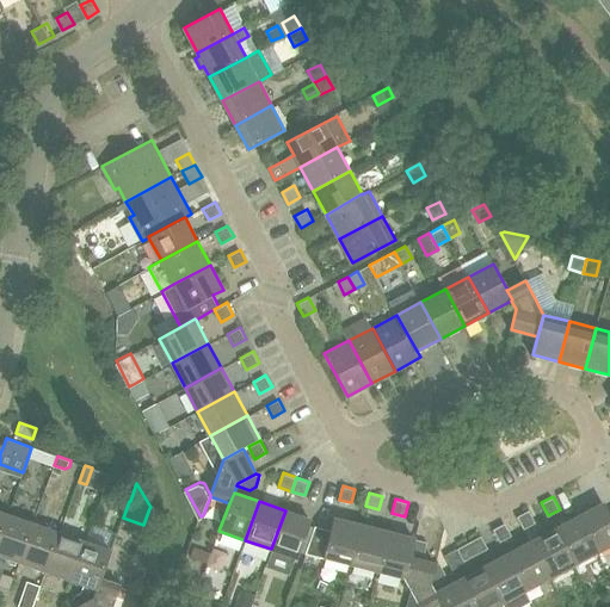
[(609,512),(603,502),(579,515),(598,551),(609,545),(609,512)]
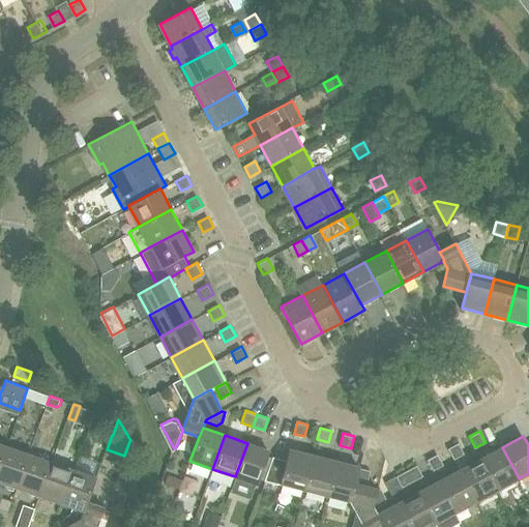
[(459,442),(448,447),(454,459),(465,454),(459,442)]
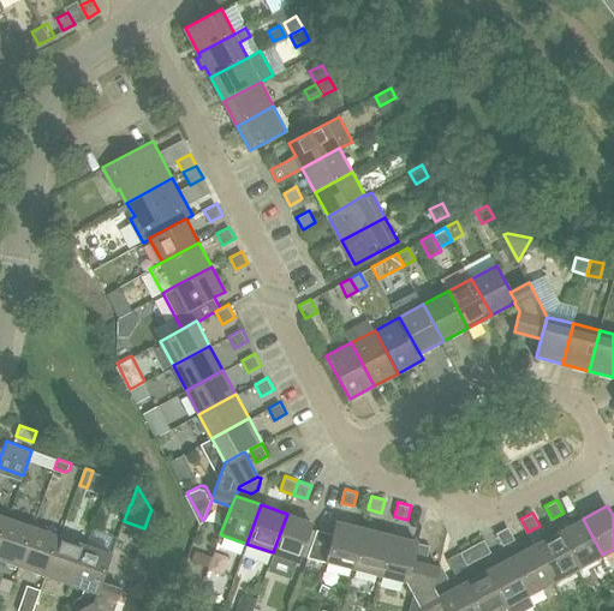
[(287,514),(273,552),(299,562),(314,522),(287,514)]
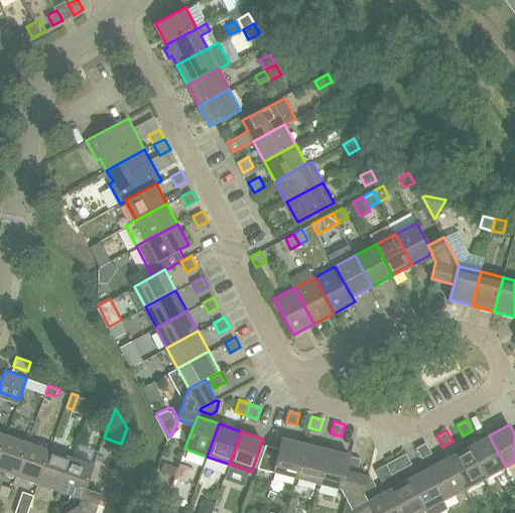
[(0,469),(17,476),(28,442),(7,434),(0,454),(0,469)]
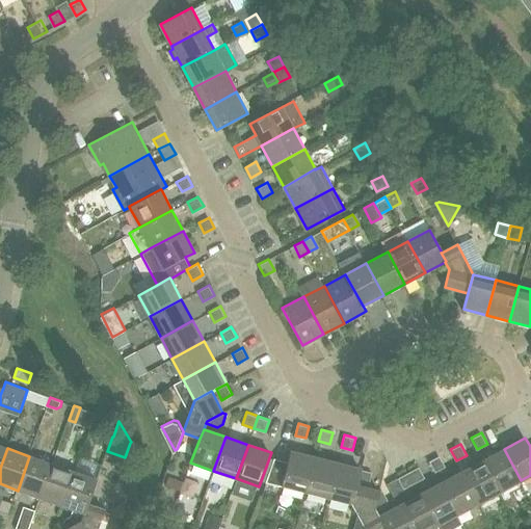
[(500,492),(521,480),(504,449),(483,460),(500,492)]
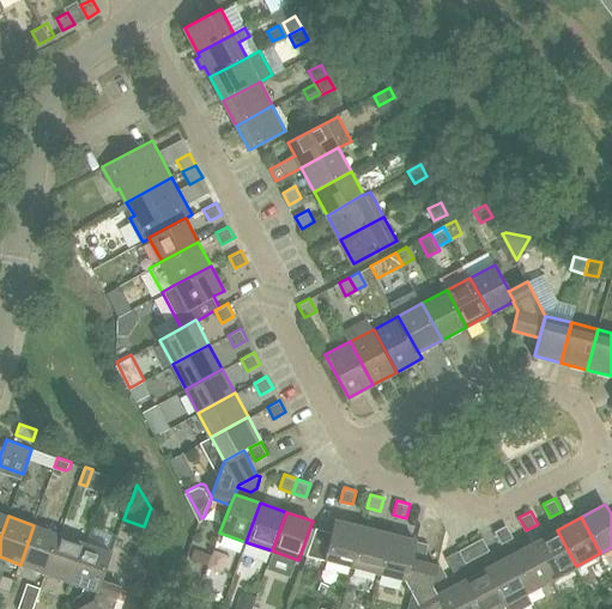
[(352,566),(363,527),(335,519),(332,531),(316,528),(307,555),(325,559),(352,566)]
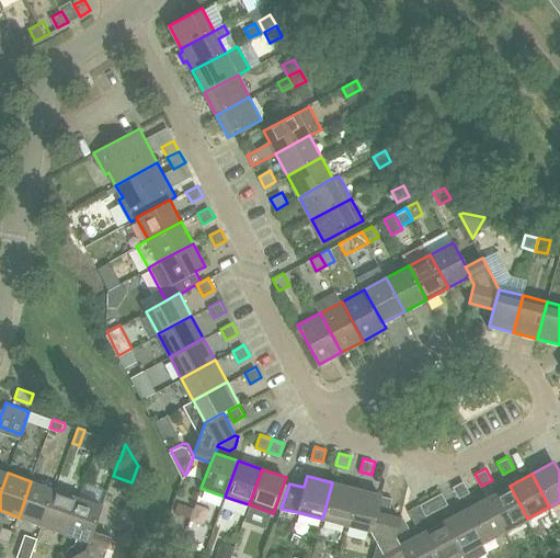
[(470,491),(464,480),(453,486),(459,498),(470,491)]
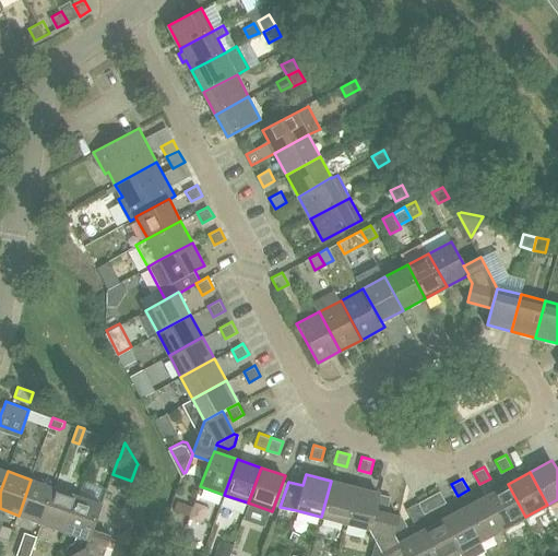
[(42,523),(55,487),(31,480),(19,516),(42,523)]
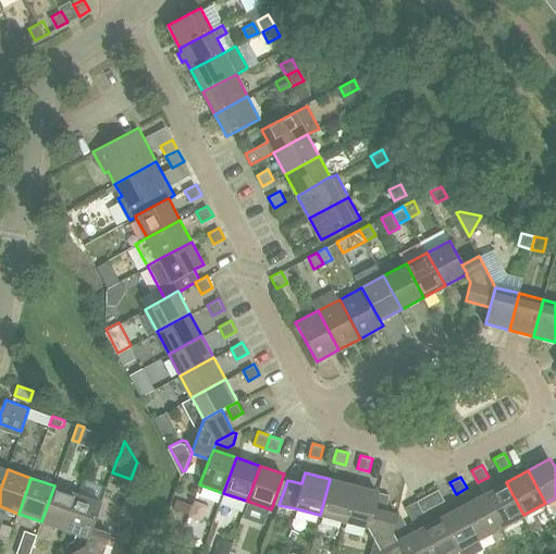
[(344,521),(354,484),(330,479),(320,515),(344,521)]
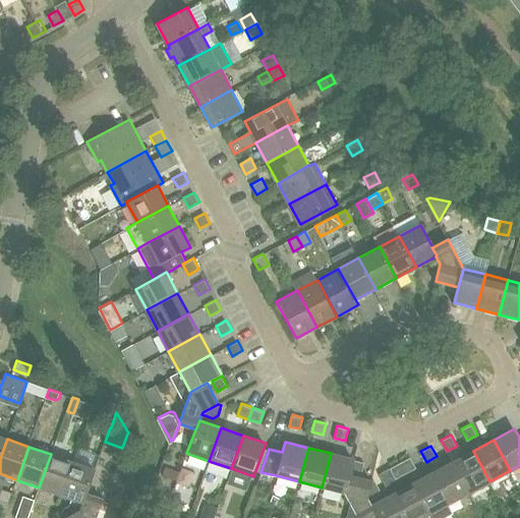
[(469,493),(489,481),(473,451),(453,461),(469,493)]
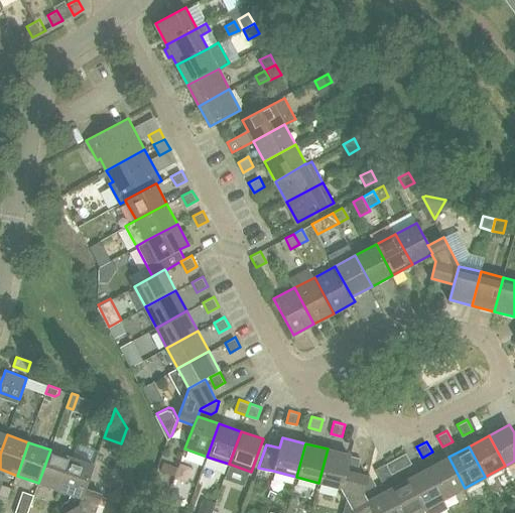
[(328,449),(318,483),(341,488),(346,470),(347,471),(348,466),(350,455),(328,449)]
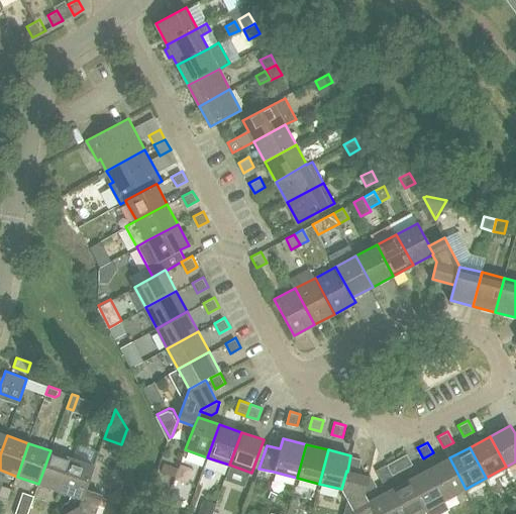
[(61,492),(72,458),(50,450),(38,484),(61,492)]
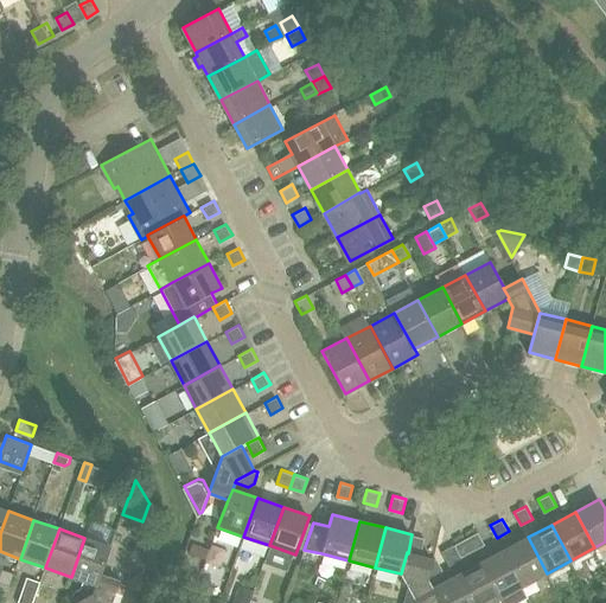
[(465,538),(472,551),(485,544),(478,532),(465,538)]
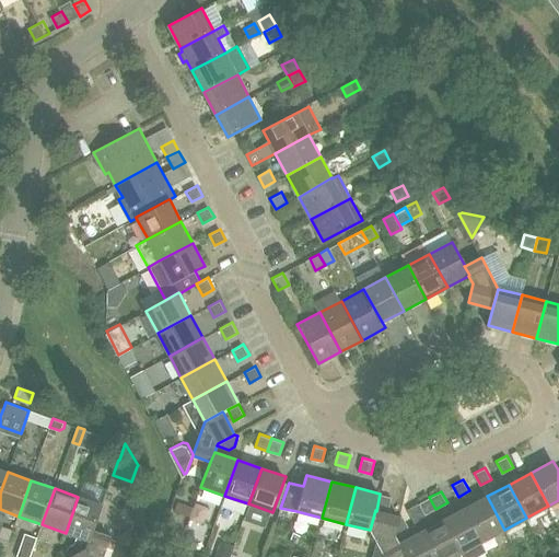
[(393,497),(380,494),(377,506),(389,509),(393,497)]
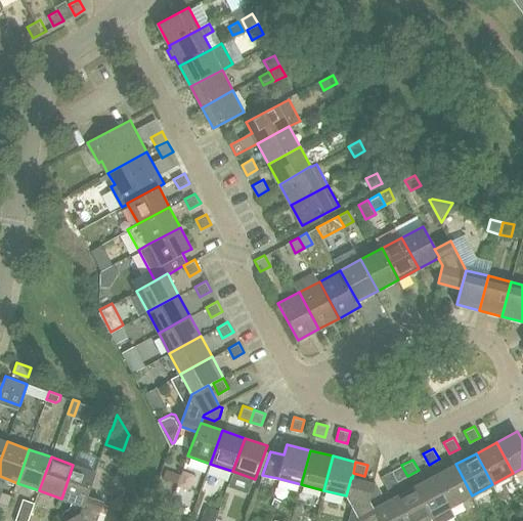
[(451,507),(472,495),(455,464),(434,475),(451,507)]
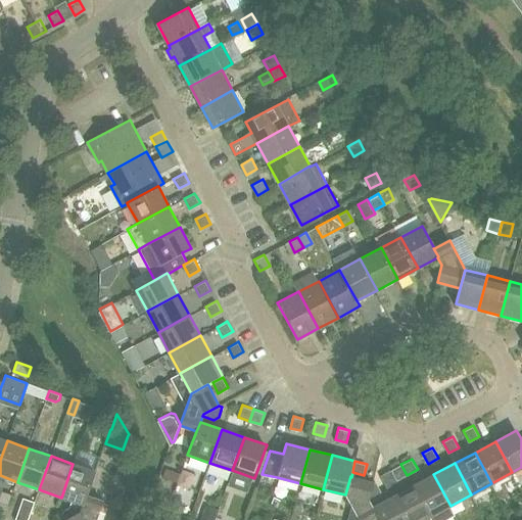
[(86,495),(87,495),(95,471),(73,464),(61,498),(72,501),(69,507),(81,510),(82,505),(83,505),(86,495)]
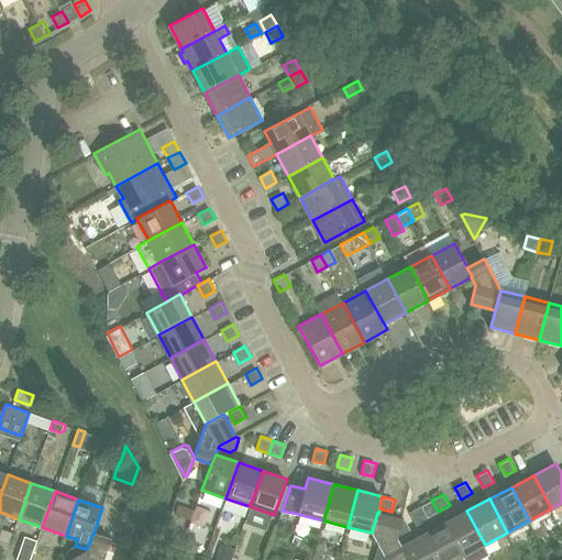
[(428,517),(438,512),(431,500),(421,505),(428,517)]
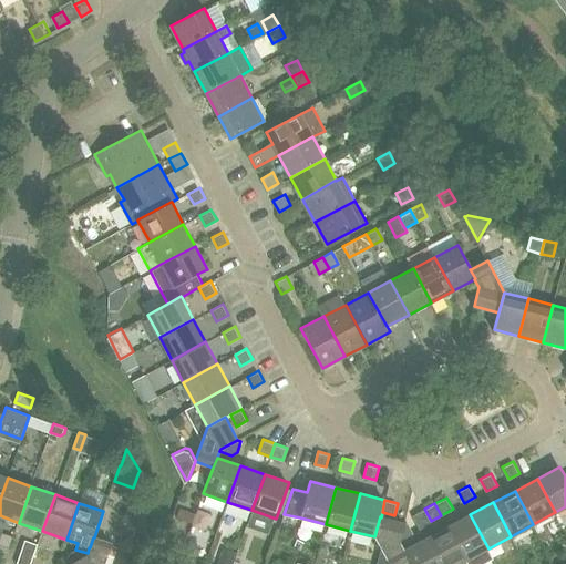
[(482,563),(494,557),(489,549),(470,514),(448,526),(466,560),(467,563),(482,563)]
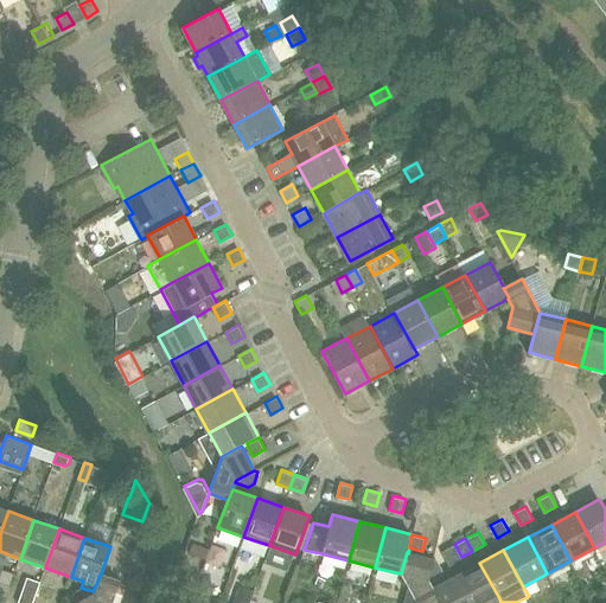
[(416,602),(428,602),(437,598),(438,598),(432,589),(433,588),(429,582),(428,579),(434,559),(408,553),(407,552),(401,573),(416,602)]
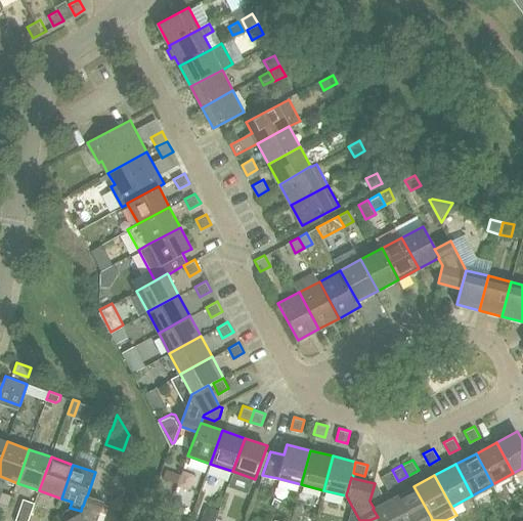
[(375,483),(369,501),(371,503),(381,497),(383,491),(377,482),(375,483)]
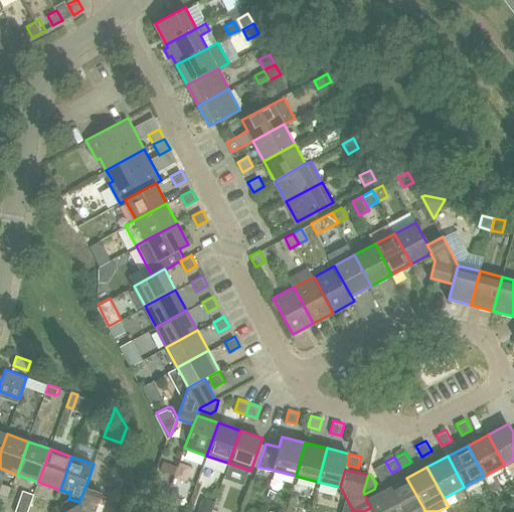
[(424,511),(423,508),(406,478),(386,489),(398,511),(424,511)]
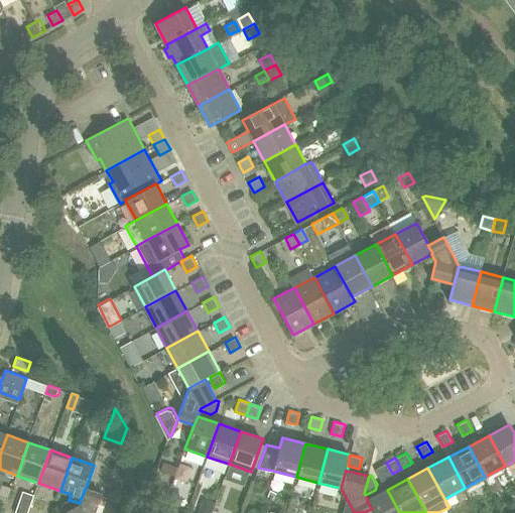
[(2,483),(0,488),(0,495),(9,498),(13,487),(2,483)]
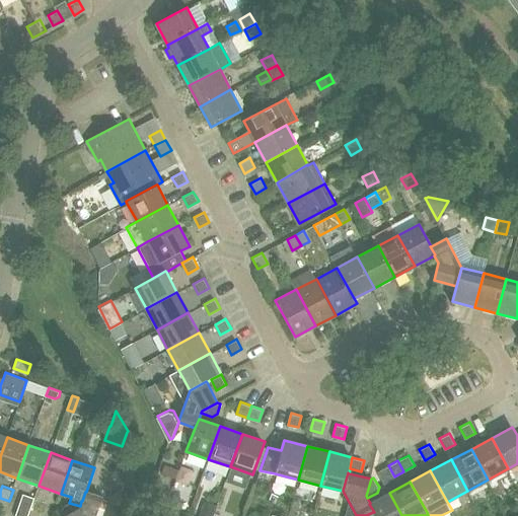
[(64,515),(95,515),(102,499),(102,497),(86,492),(85,492),(82,501),(81,501),(80,506),(79,509),(64,515)]
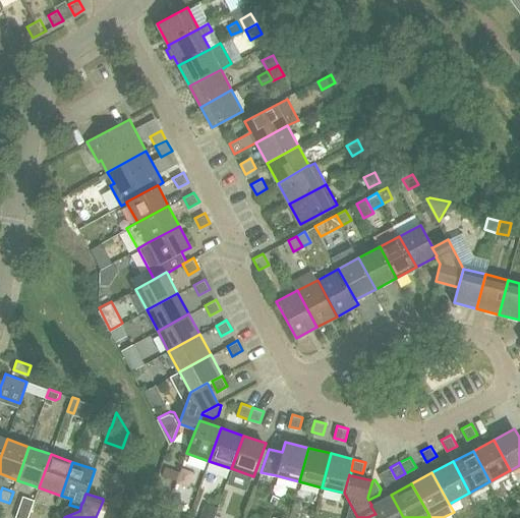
[(27,517),(35,499),(23,495),(15,517),(18,517),(27,517)]
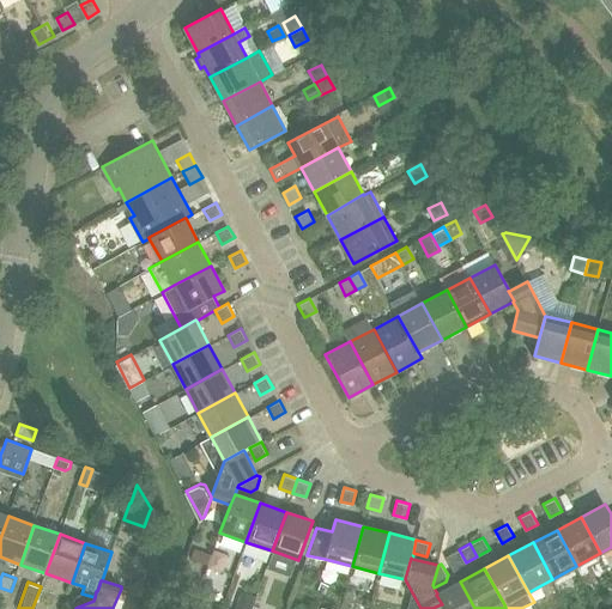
[(443,608),(474,608),(460,582),(437,594),(436,595),(442,604),(441,604),(443,608)]
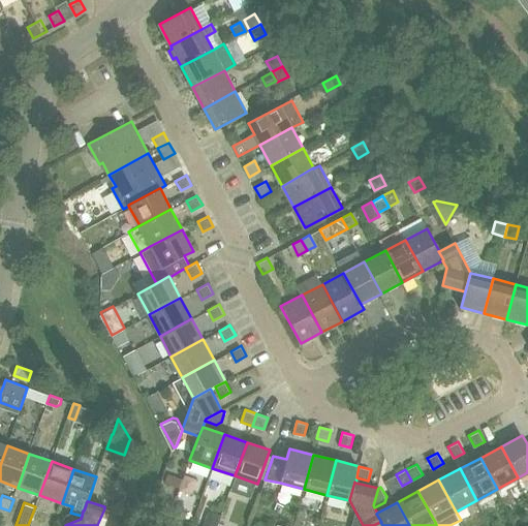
[(104,508),(97,525),(104,525),(111,511),(104,508)]
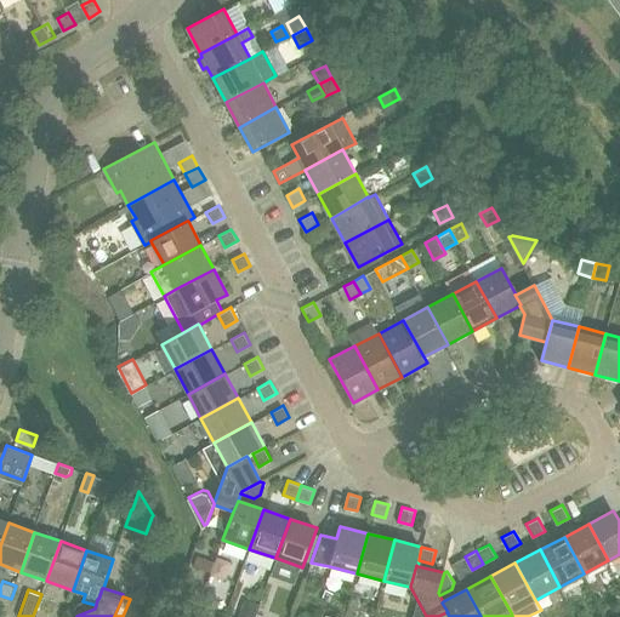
[(251,616),(257,604),(244,599),(238,616),(237,616),(251,616)]
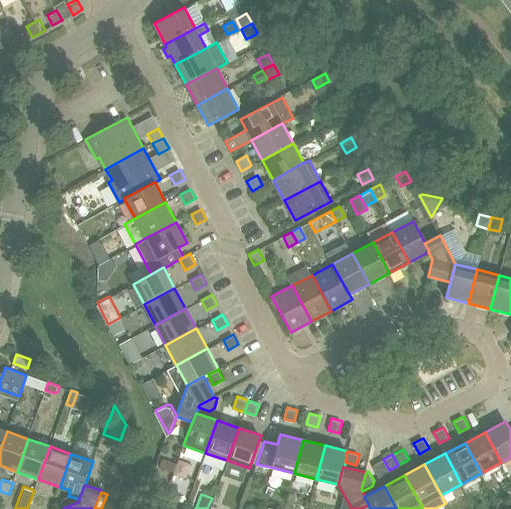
[(79,499),(68,496),(63,498),(59,508),(60,508),(63,508),(78,502),(79,499)]
